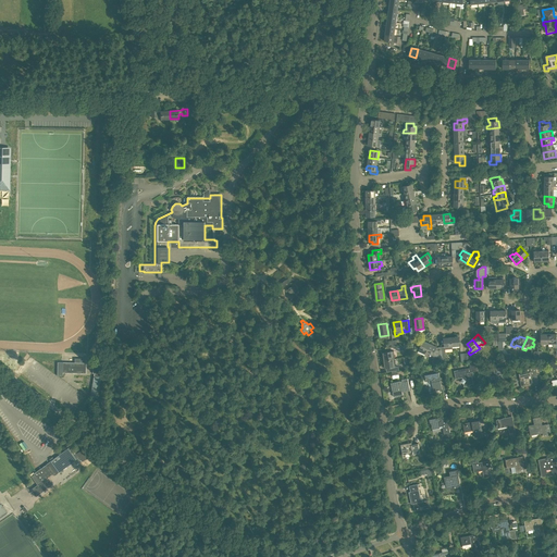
[(426,351),(430,344),(423,341),(418,351),(425,355),(426,351)]
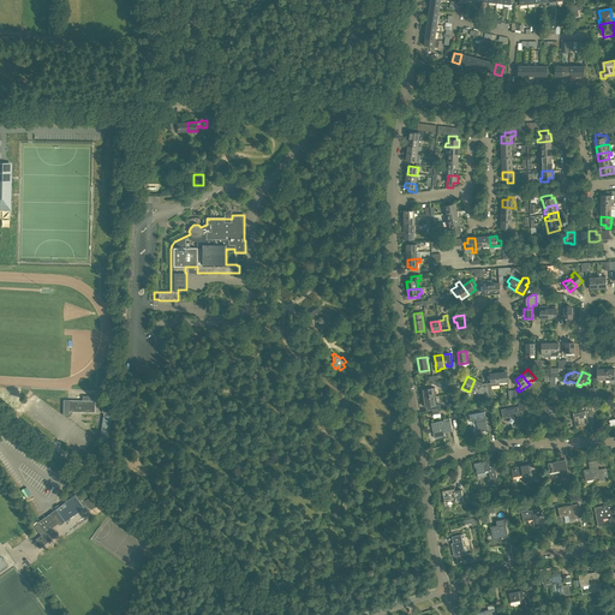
[(484,387),(481,386),(482,382),(475,380),(471,388),(478,392),(482,393),(484,393),(484,387)]
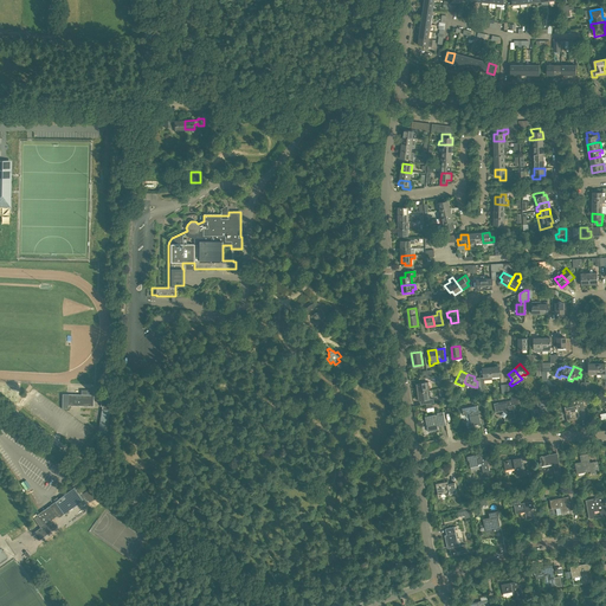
[(418,392),(430,391),(429,382),(417,384),(418,392)]
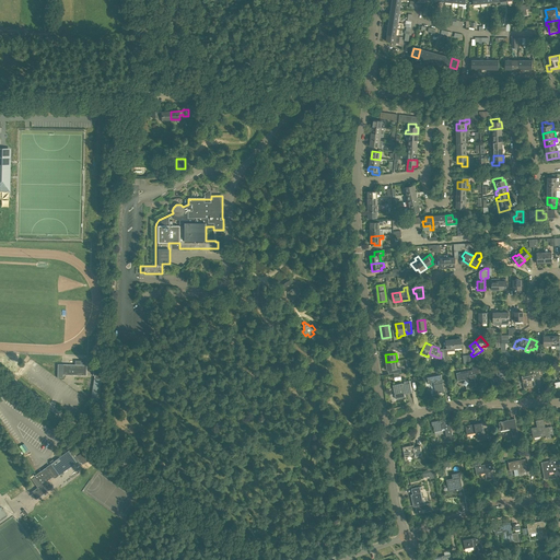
[(398,369),(397,361),(386,362),(387,371),(398,369)]
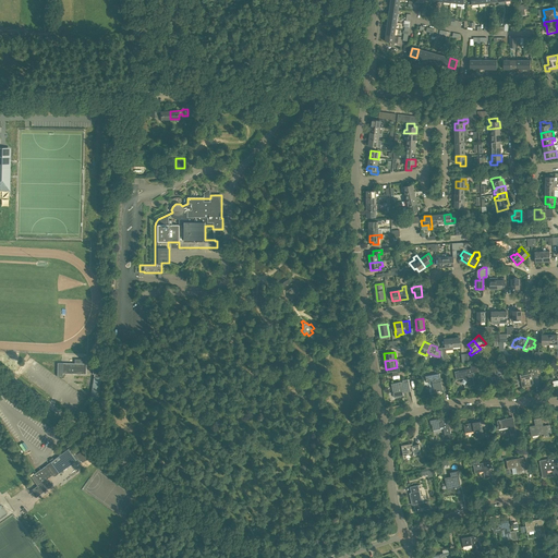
[(470,363),(471,368),(456,372),(457,379),(463,378),(463,379),(461,383),(464,385),(465,388),(471,387),(471,386),(474,385),(473,376),(474,376),(474,373),(478,372),(476,362),(470,363)]
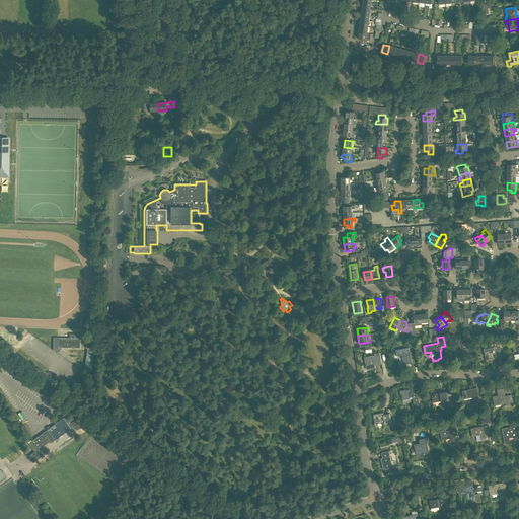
[(59,338),(59,347),(80,348),(80,338),(59,338)]
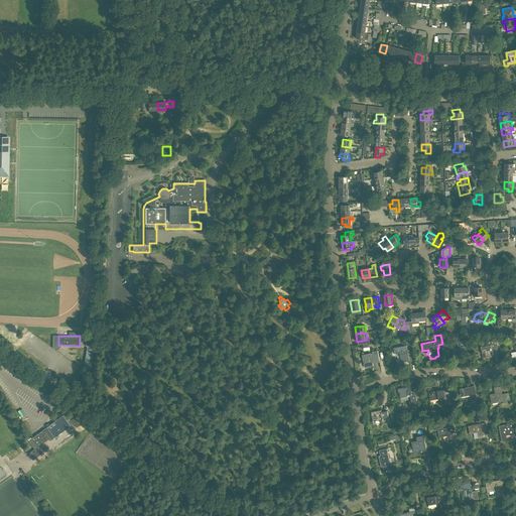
[(94,347),(96,348),(97,342),(96,342),(97,338),(88,337),(86,346),(88,346),(85,363),(87,363),(87,367),(91,368),(94,347)]
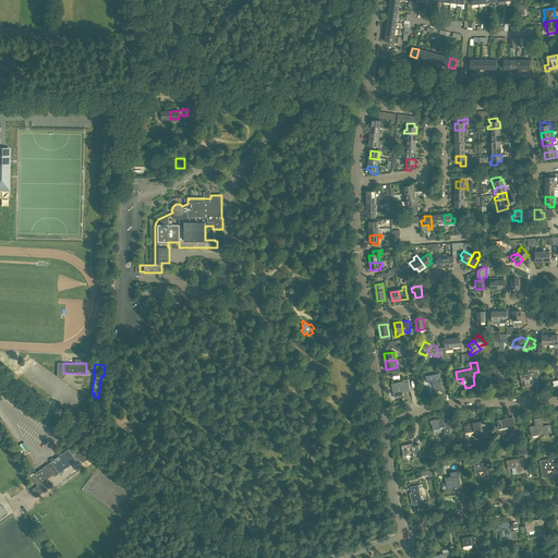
[(531,370),(531,373),(520,374),(522,388),(534,386),(533,378),(538,377),(537,371),(536,367),(531,370)]
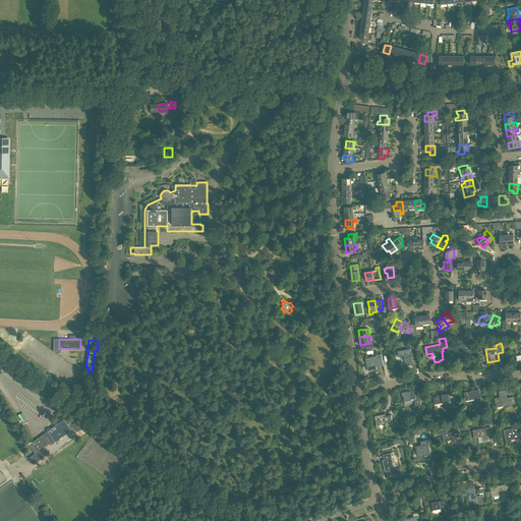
[(464,349),(464,351),(457,352),(458,359),(457,359),(457,360),(458,360),(458,362),(466,361),(465,355),(472,354),(470,344),(462,345),(463,349),(464,349)]
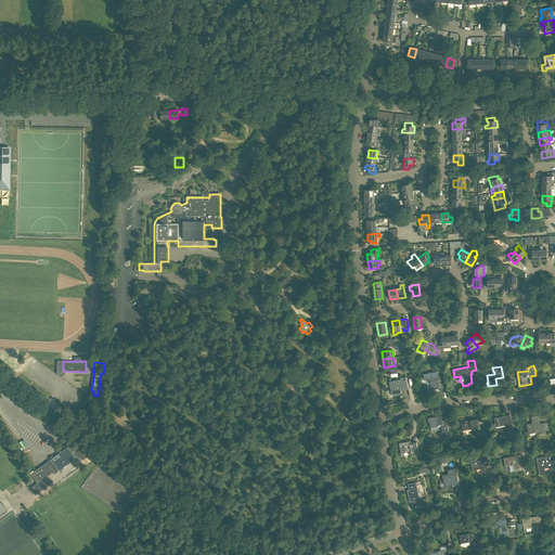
[(431,390),(440,388),(437,371),(423,374),(424,381),(430,379),(431,390)]
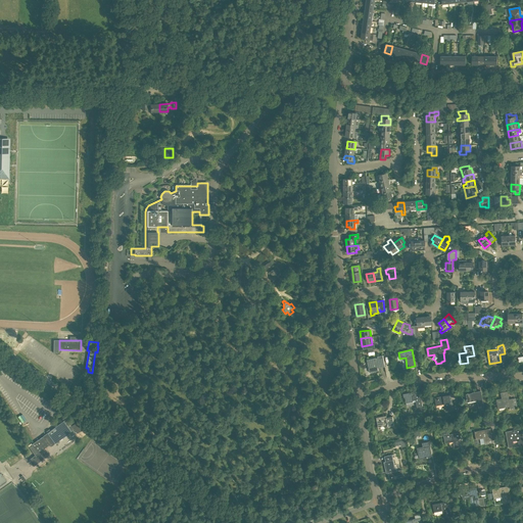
[(383,355),(377,357),(378,358),(376,359),(376,358),(367,360),(369,368),(368,368),(369,370),(370,373),(378,371),(377,366),(379,366),(379,368),(385,367),(383,355)]
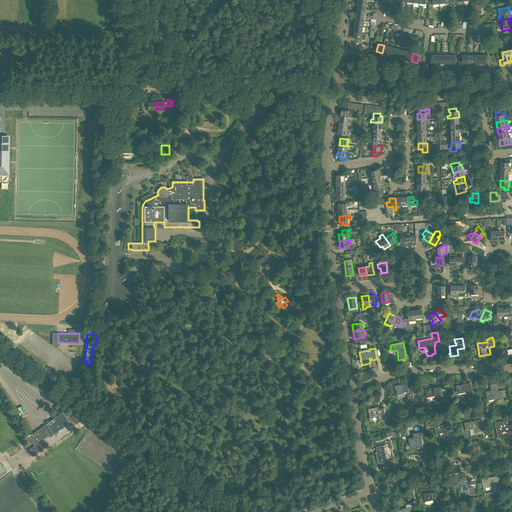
[(414,399),(411,383),(405,384),(405,385),(403,385),(395,386),(397,394),(407,392),(408,400),(409,400),(414,399)]
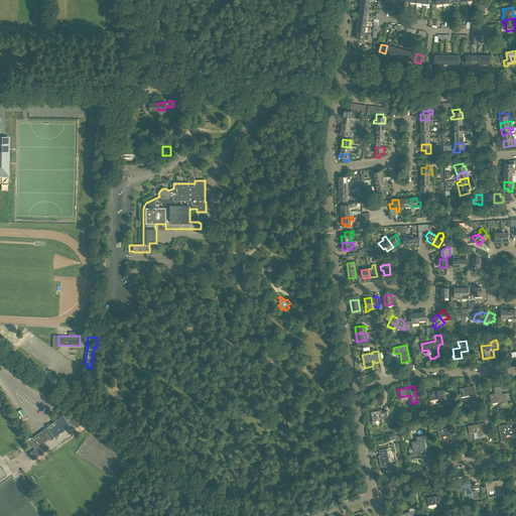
[(475,386),(460,389),(462,396),(471,394),(473,403),(478,402),(475,386)]
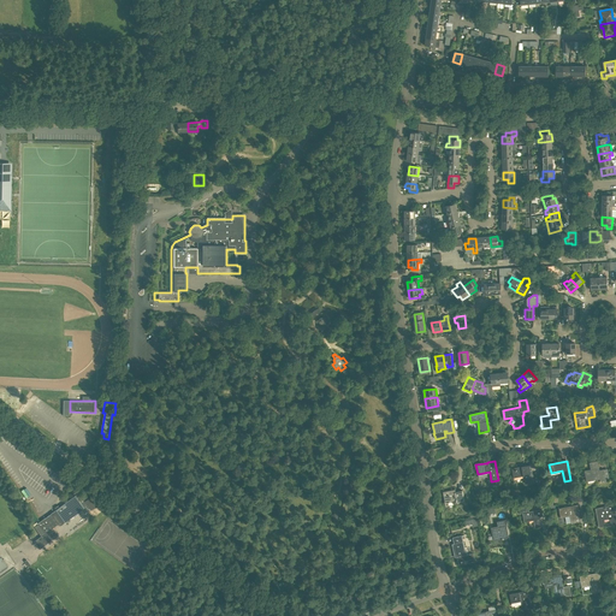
[(585,472),(587,481),(600,479),(602,481),(606,480),(604,469),(599,471),(597,462),(591,463),(592,471),(585,472)]
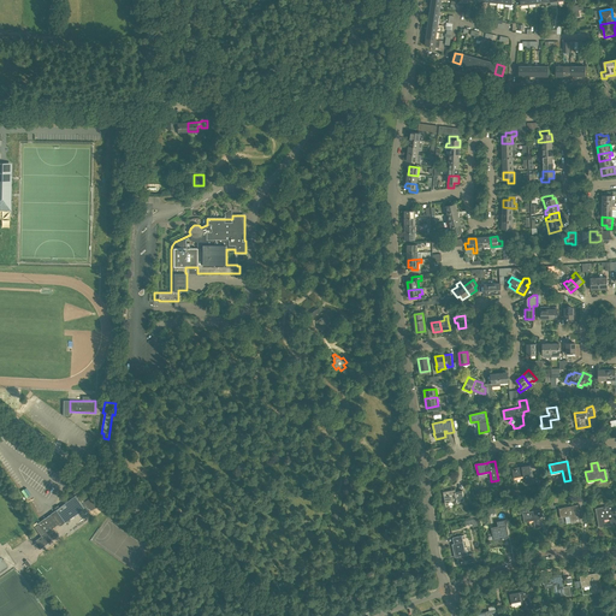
[(533,483),(532,474),(529,465),(511,468),(514,478),(523,477),(526,484),(533,483)]
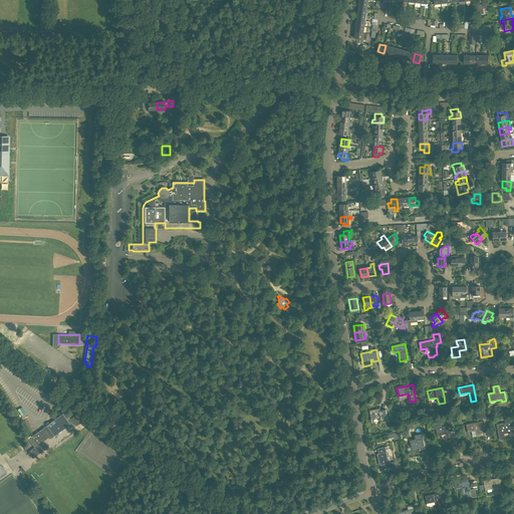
[(388,419),(386,410),(380,411),(380,409),(369,411),(371,419),(370,419),(371,423),(374,423),(374,419),(378,418),(378,419),(378,421),(379,420),(388,419)]
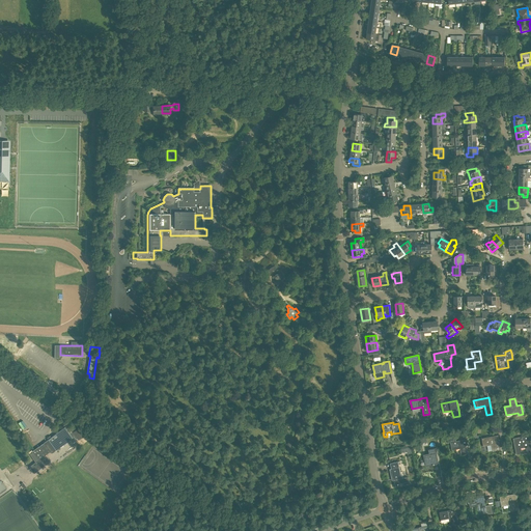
[(70,425),(66,428),(64,427),(44,443),(52,453),(73,438),(75,436),(78,440),(85,434),(80,426),(74,431),(70,425)]
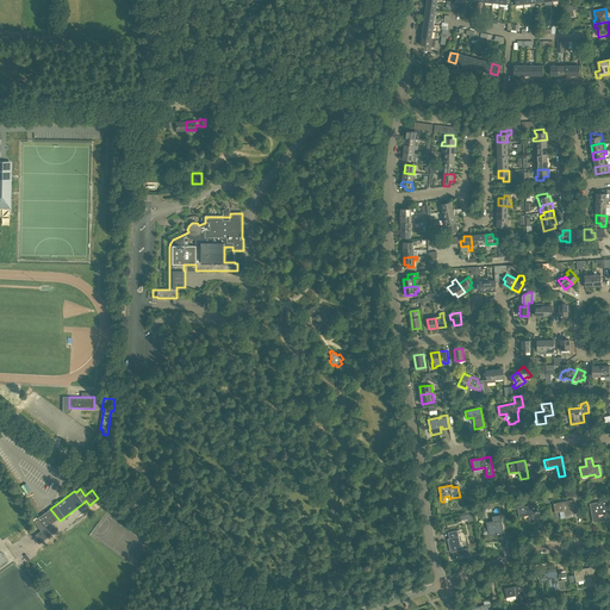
[(574,514),(573,504),(572,499),(553,503),(555,512),(564,510),(566,518),(572,517),(572,514),(574,514)]
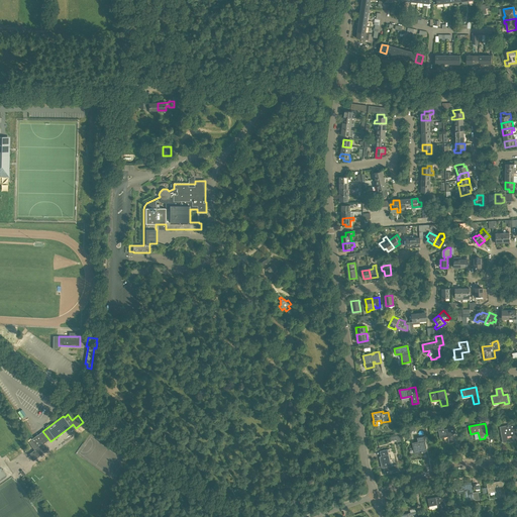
[(516,439),(516,430),(516,428),(516,424),(500,427),(503,442),(509,441),(508,439),(507,436),(511,435),(511,436),(512,436),(513,440),(516,439)]
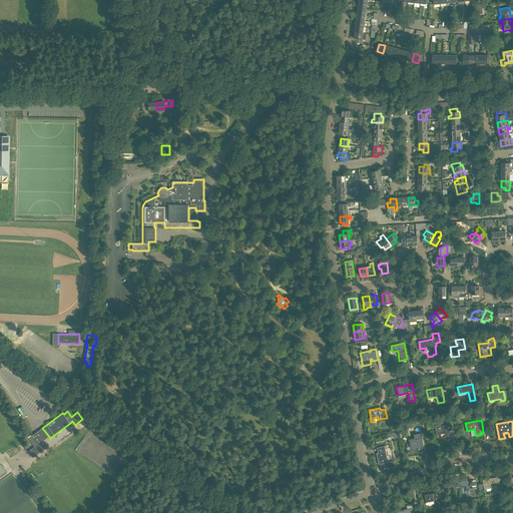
[(451,424),(441,426),(435,427),(435,428),(437,435),(445,434),(446,440),(451,439),(449,431),(452,430),(451,424)]
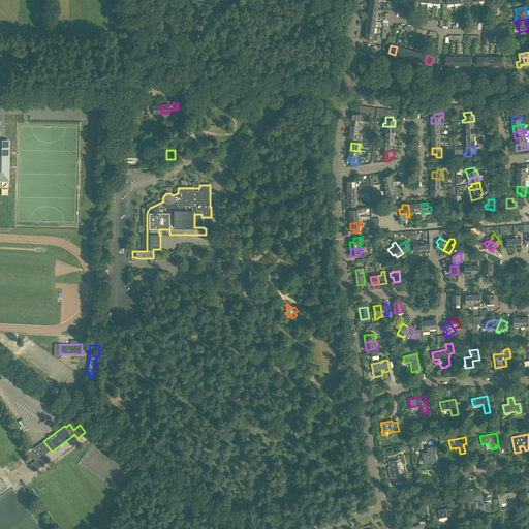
[(38,444),(32,449),(33,450),(30,453),(34,459),(37,456),(38,458),(29,465),(33,471),(34,472),(50,460),(38,444)]
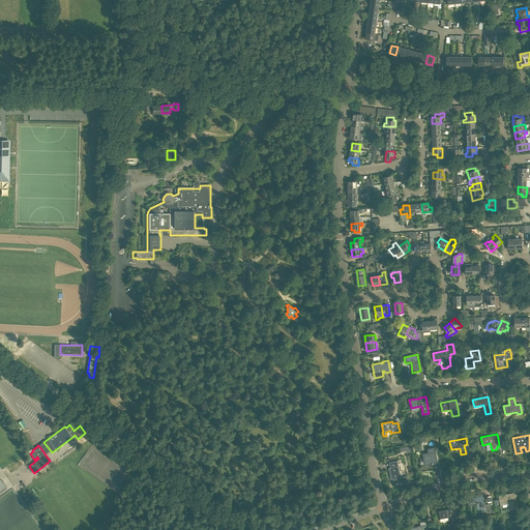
[(429,453),(423,454),(425,465),(432,464),(438,463),(436,452),(437,451),(436,447),(429,449),(429,453)]
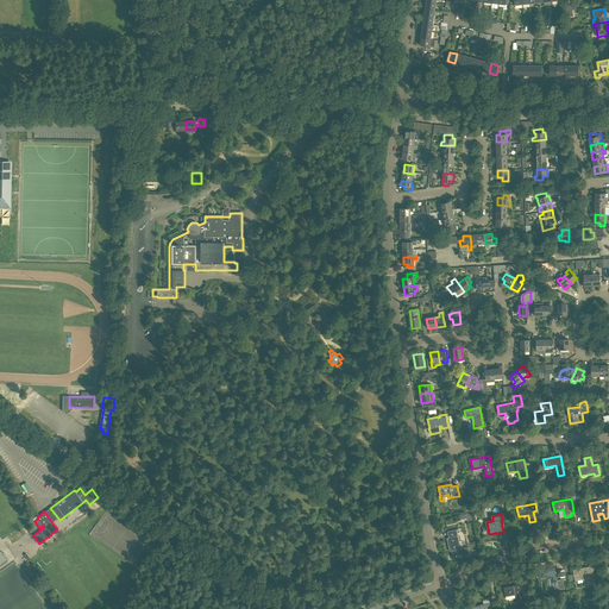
[(447,538),(447,542),(450,552),(452,551),(453,557),(470,553),(469,547),(460,548),(459,540),(465,539),(464,534),(447,538)]
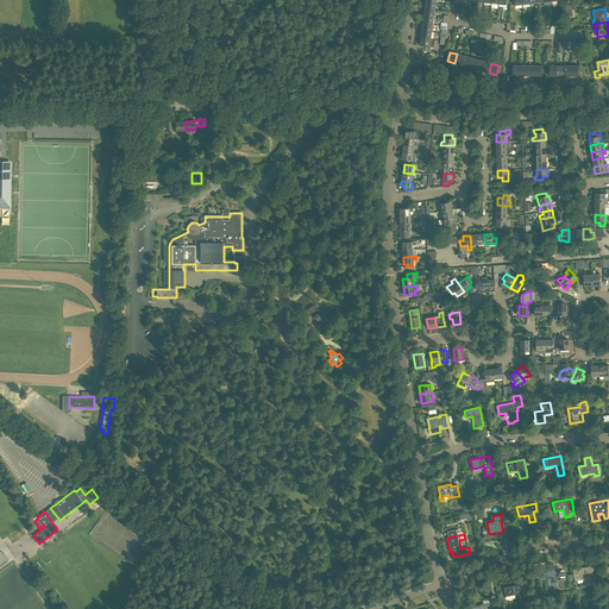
[(592,566),(573,570),(575,579),(584,578),(585,586),(595,585),(592,566)]
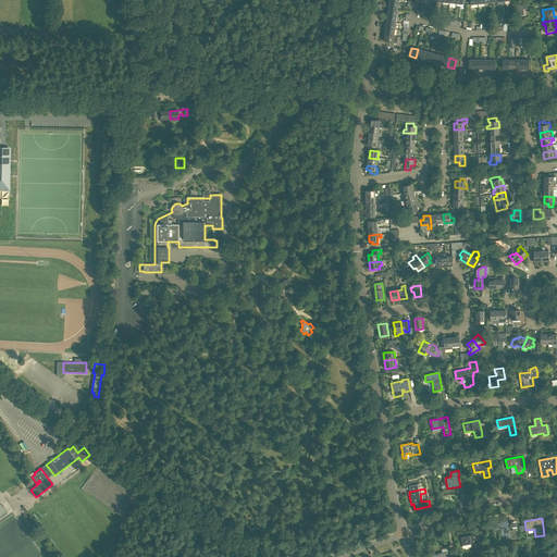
[(510,537),(509,530),(507,520),(492,523),(493,532),(500,530),(503,539),(510,537)]
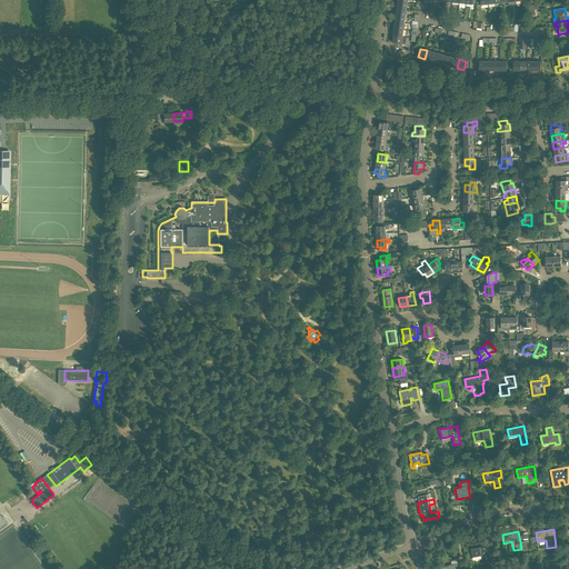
[(488,545),(471,548),(472,557),(481,556),(482,565),(491,562),(488,545)]
